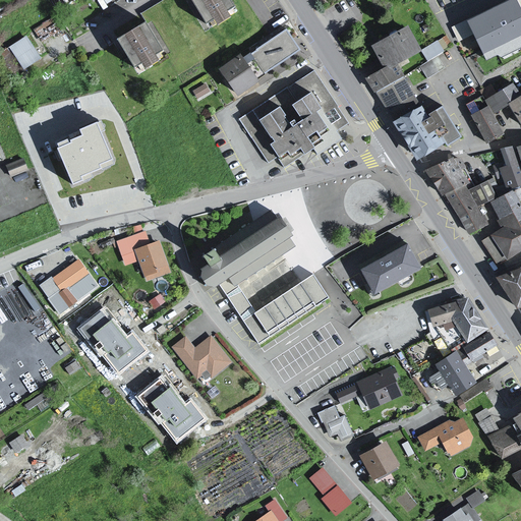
[(230,0),(193,0),(211,27),(237,10),(230,0)]
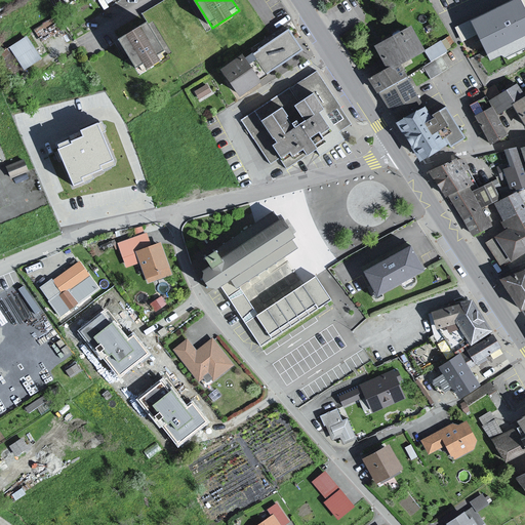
[(146,23),(119,39),(139,72),(166,55),(146,23)]
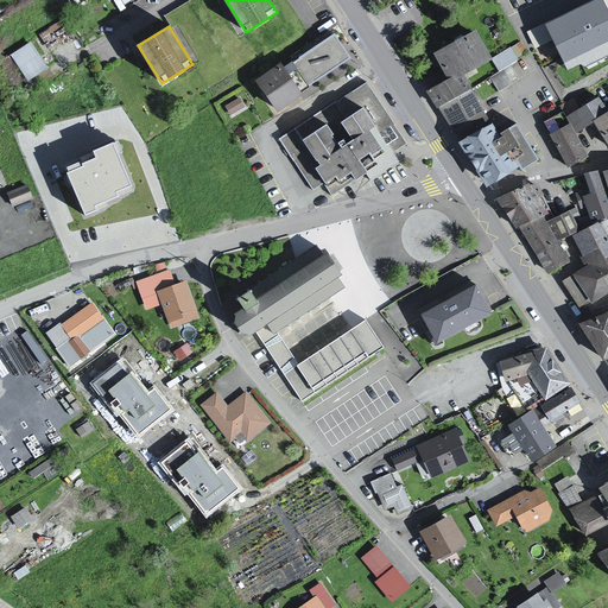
[(493,58),(476,30),(434,55),(448,78),(453,76),(455,81),(464,75),(493,58)]
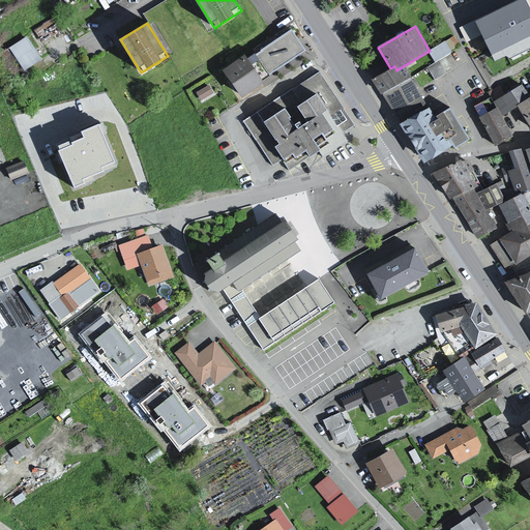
[(293,29),(251,58),(265,78),(307,49),(293,29)]
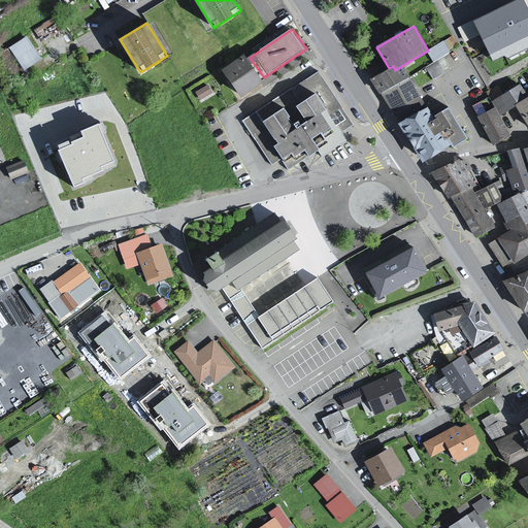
[(225,68),(245,98),(267,83),(264,77),(250,58),(246,54),(225,68)]
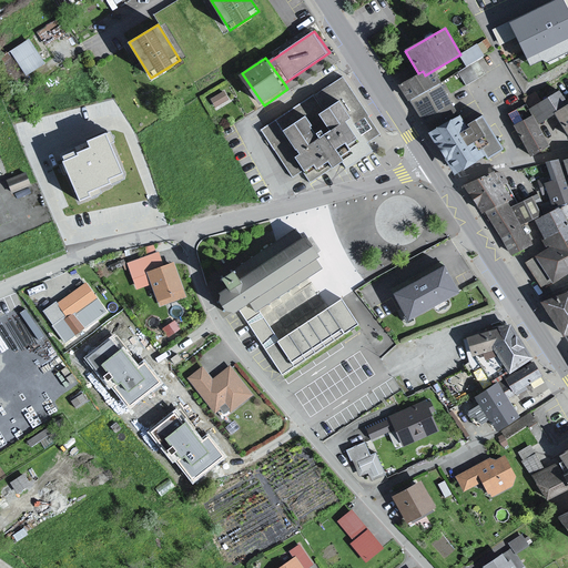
[(477,61),(458,72),(466,85),(486,73),(477,61)]
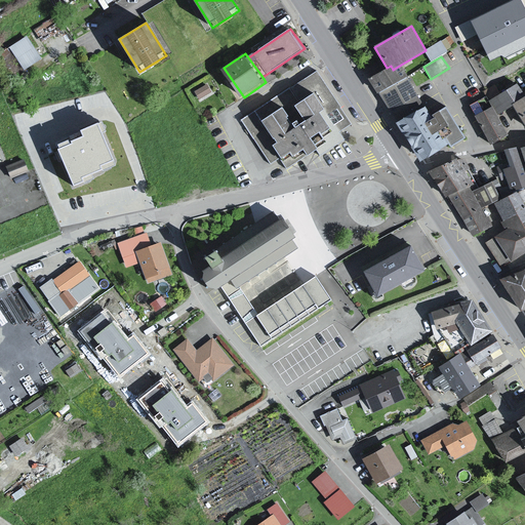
[(391,66),(387,68),(369,78),(396,123),(426,106),(401,65),(393,70),(391,66)]
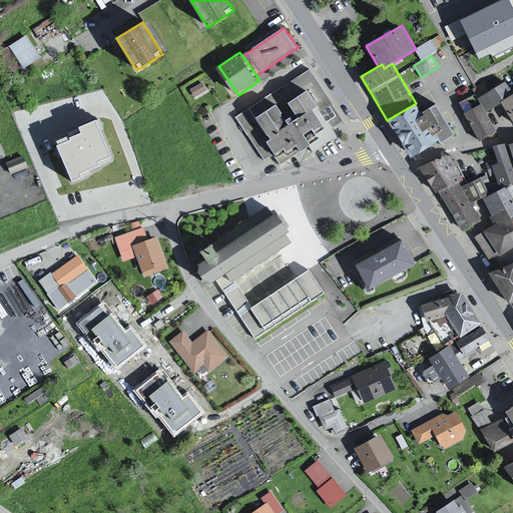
[(312,68),(236,116),(265,158),(275,152),(281,162),(305,149),(310,153),(339,135),(334,127),(346,119),(312,68)]
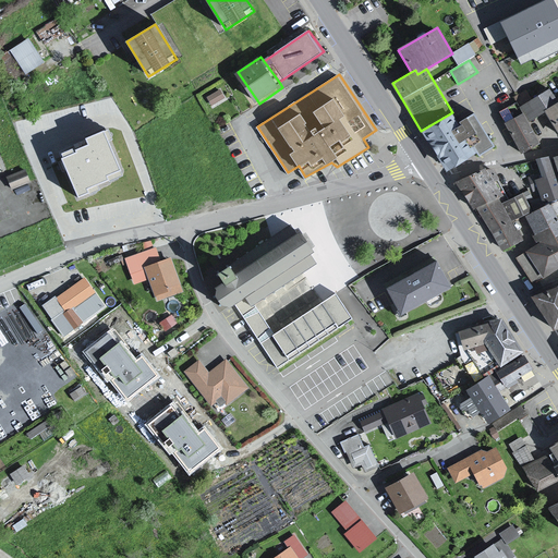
[(550,105),(546,91),(522,106),(526,112),(506,124),(520,154),(538,146),(528,124),(540,114),(550,105)]
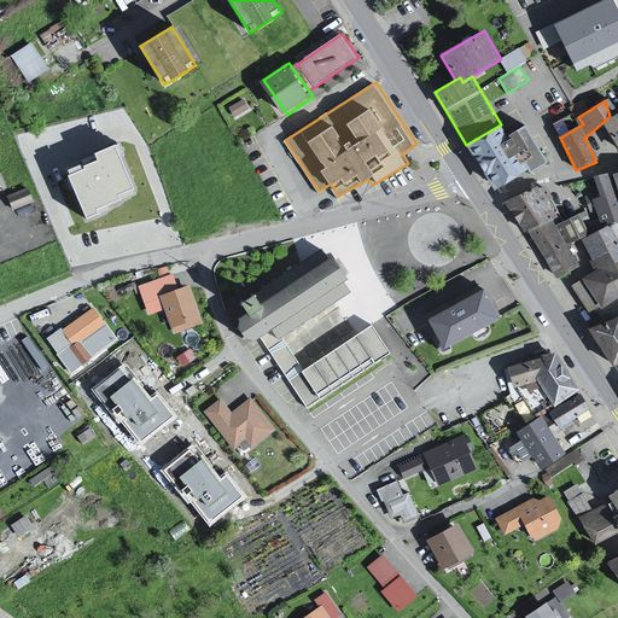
[(617,156),(617,117),(613,120),(610,116),(598,127),(617,156)]
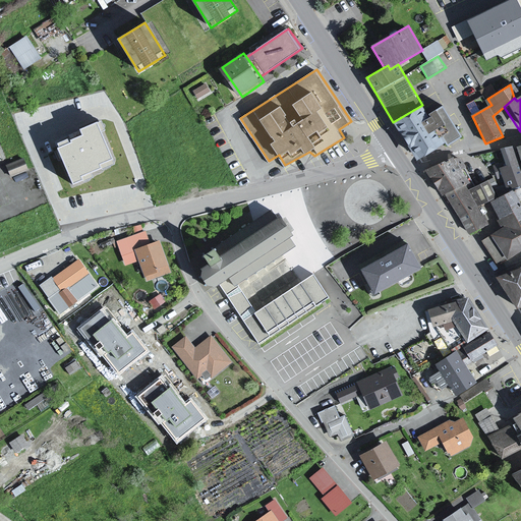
[(422,105),(393,122),(416,161),(446,143),(447,146),(462,137),(443,106),(428,114),(430,116),(429,117),(422,105)]
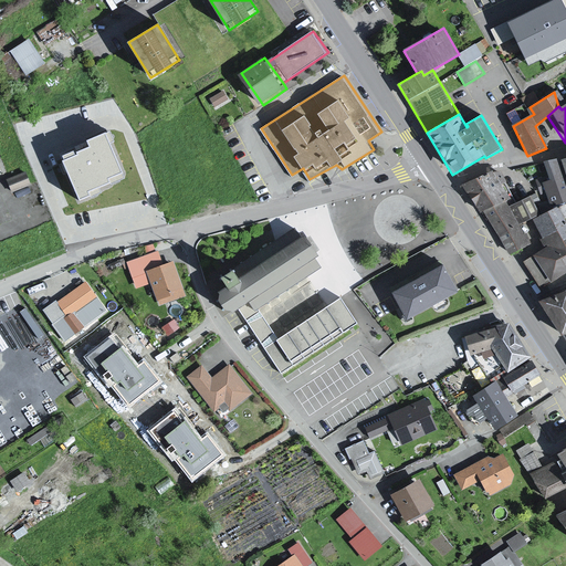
[(565,159),(556,163),(561,178),(565,194),(565,159)]
